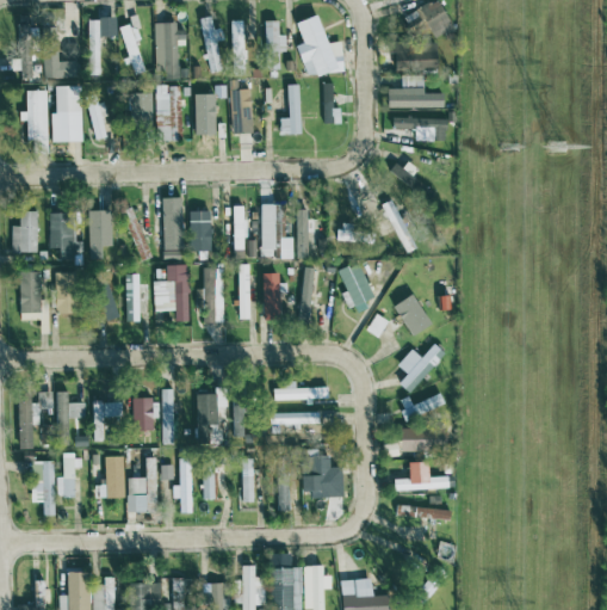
[(434,38),(454,29),(440,0),(433,0),(419,8),(434,38)]
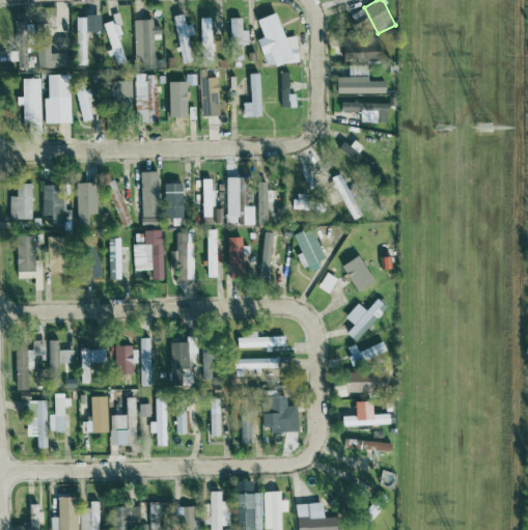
[(298,35),(285,36),(276,12),(257,19),(265,37),(257,39),(268,65),(280,64),(284,63),(299,62),(298,35)]
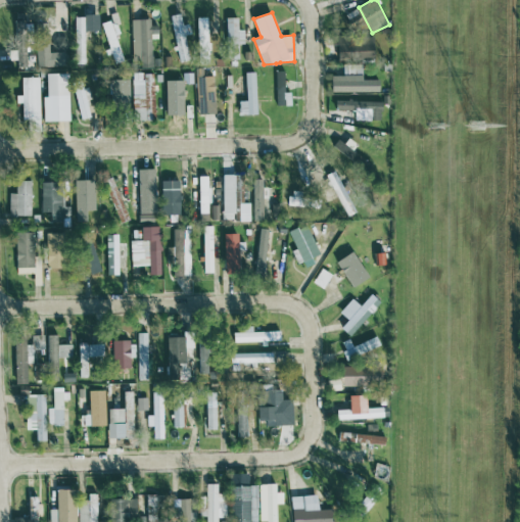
[(171,15),(181,61),(192,58),(187,36),(193,35),(190,24),(184,25),(182,13),(171,15)]
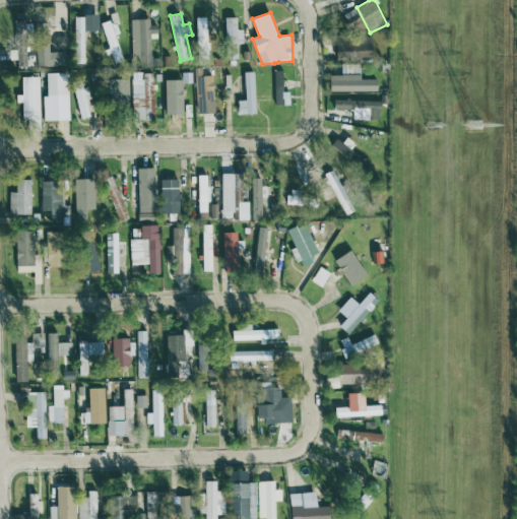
[(75,15),(76,64),(86,64),(86,30),(100,30),(100,14),(75,15)]
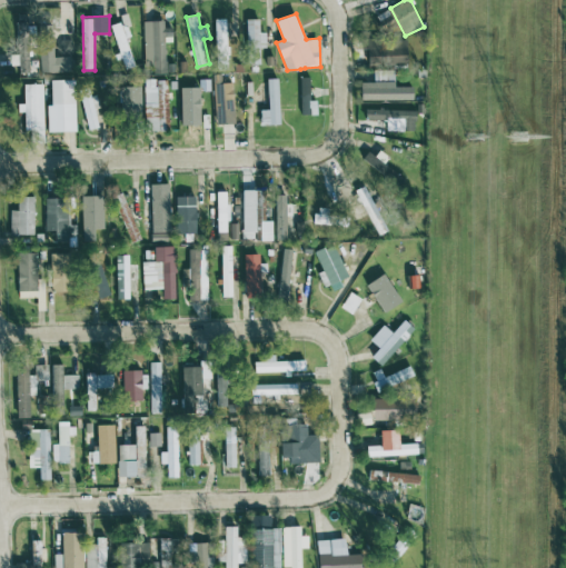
[(247,19),(248,65),(261,65),(261,47),(268,47),(267,32),(260,32),(260,18),(247,19)]
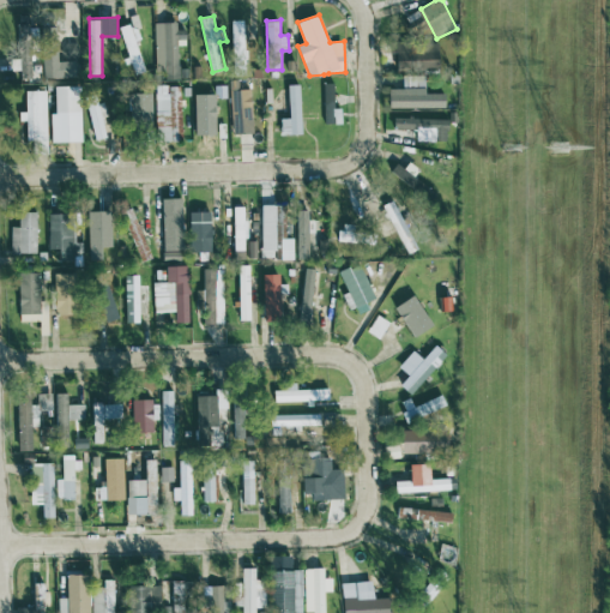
[(234,20),(235,76),(247,76),(246,20),(234,20)]
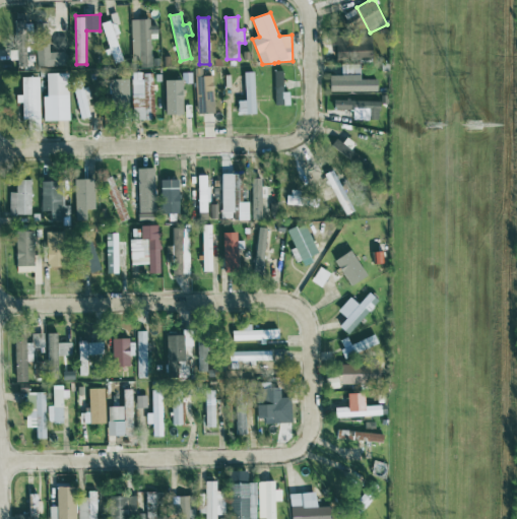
[(101,22),(114,62),(124,59),(116,35),(119,34),(114,18),(101,22)]
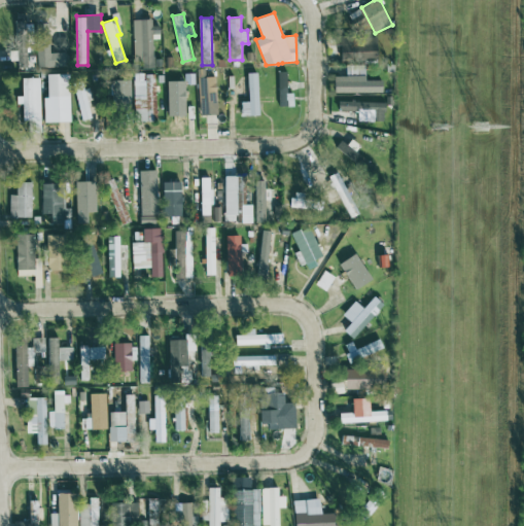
[(161,39),(161,25),(153,26),(153,19),(134,20),(136,68),(155,67),(154,39),(161,39)]
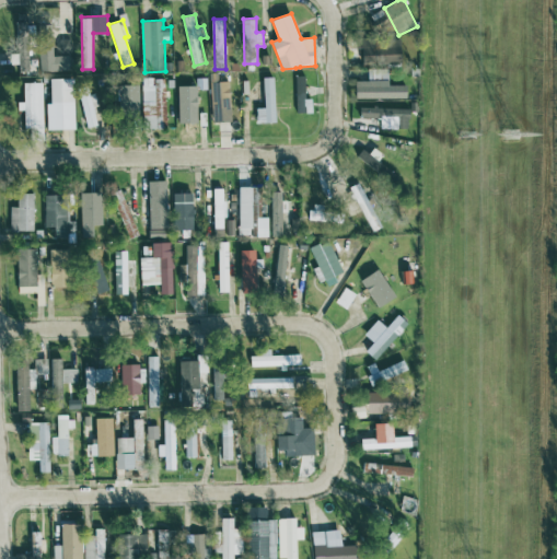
[(39,71),(69,70),(69,55),(49,56),(48,24),(38,25),(39,71)]
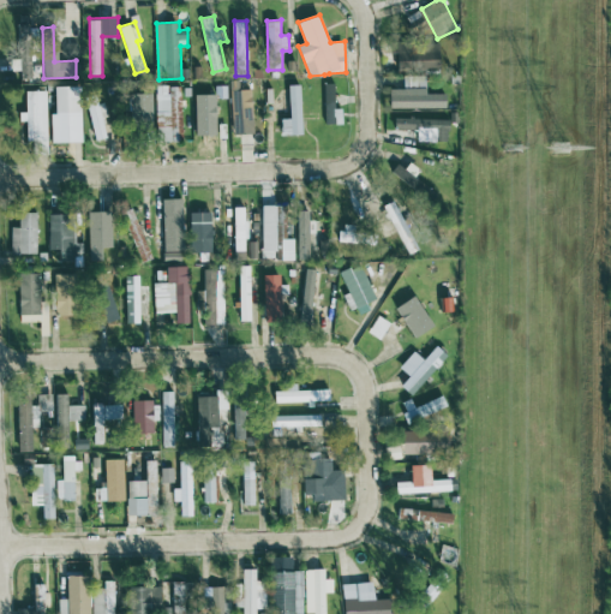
[(407,41),(391,41),(390,53),(407,53),(407,41)]
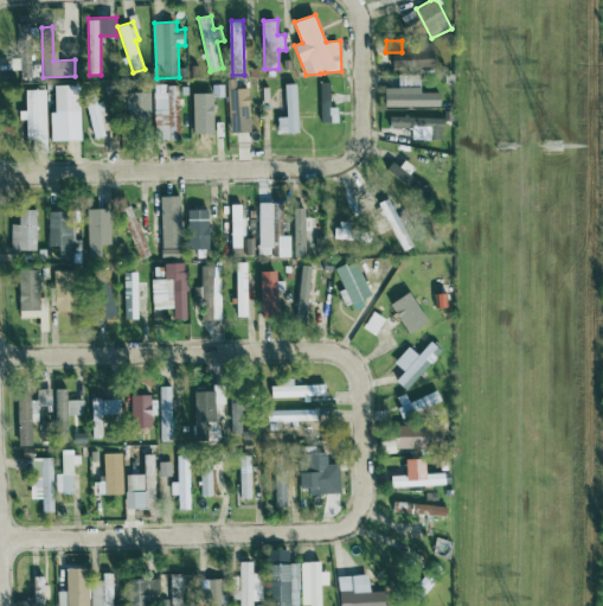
[(435,43),(406,43),(406,69),(435,68),(435,43)]
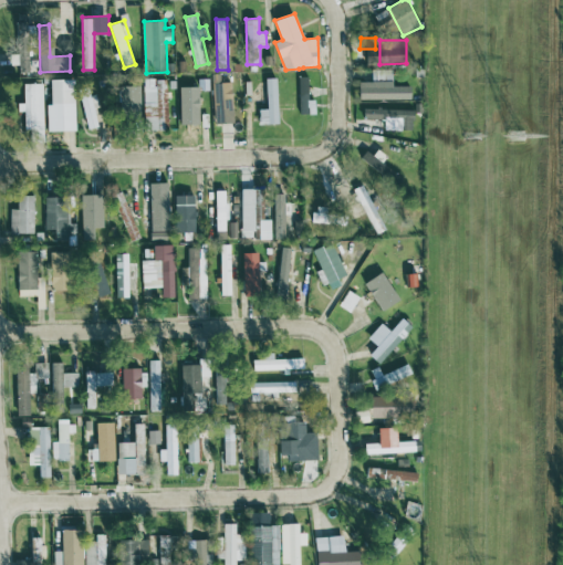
[(19,49),(20,72),(32,72),(31,48),(19,49)]
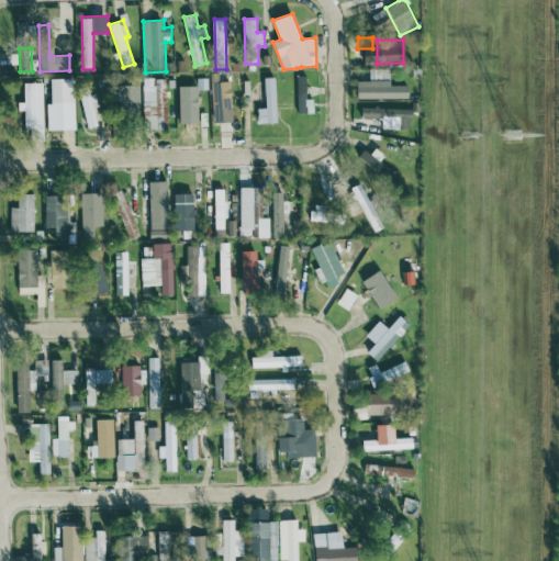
[(407,86),(391,86),(391,70),(370,69),(370,80),(357,80),(357,99),(407,99),(407,86)]
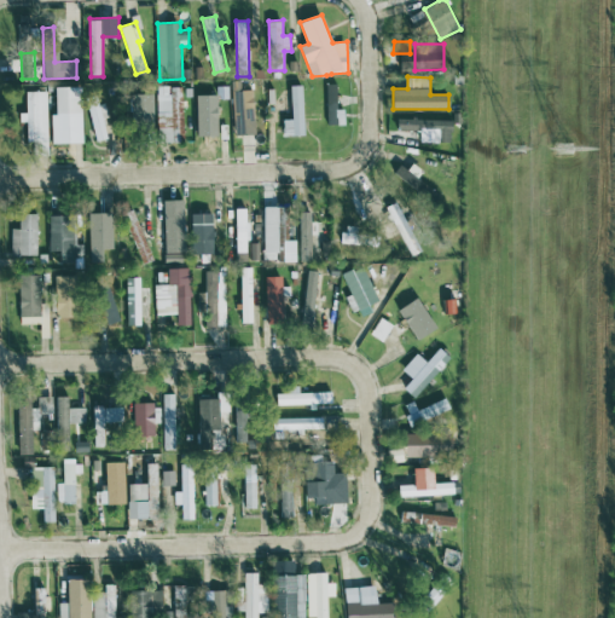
[(328,84),(329,125),(346,125),(344,109),(338,109),(338,84),(328,84)]
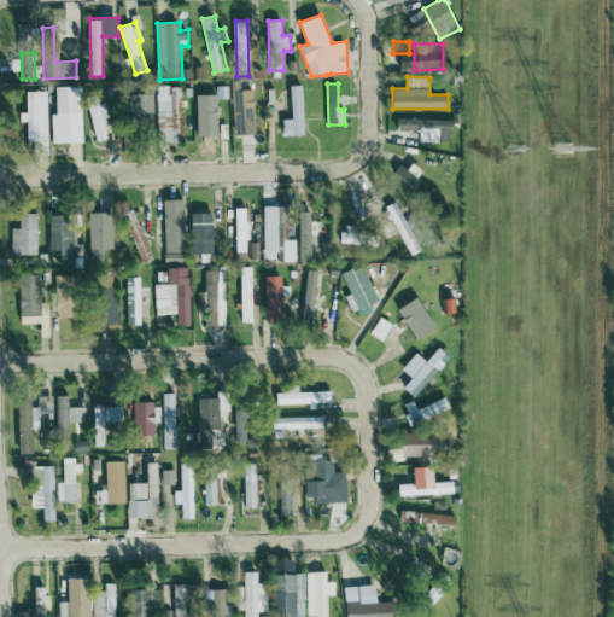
[(284,120),(284,137),(304,135),(303,85),(291,85),(292,118),(284,120)]
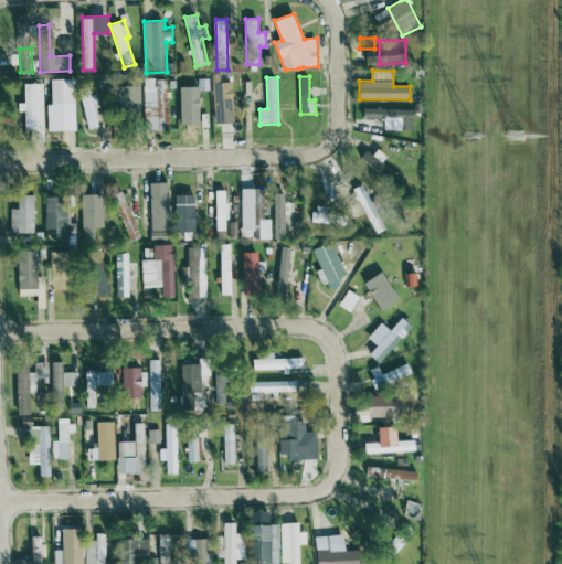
[(48,130),(75,130),(75,78),(51,80),(52,104),(48,104),(48,130)]
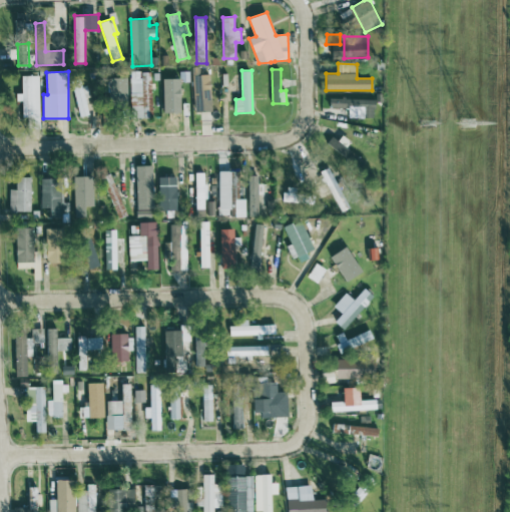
[(132,71),(132,118),(153,117),(153,71),(132,71)]
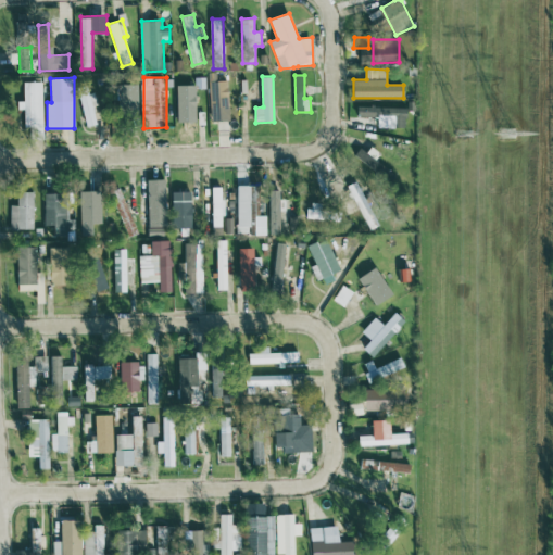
[(24,110),(25,128),(45,127),(44,82),(24,82),(24,101),(19,101),(19,110),(24,110)]
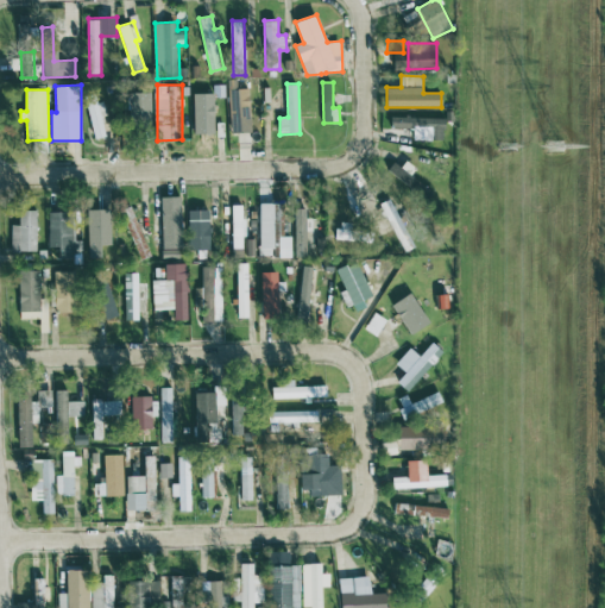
[(252,132),(251,89),(229,89),(231,133),(252,132)]
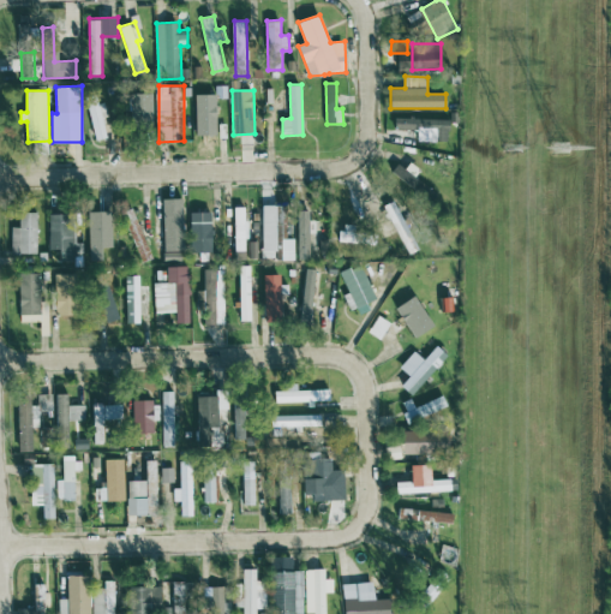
[(155,94),(131,93),(130,126),(154,127),(155,94)]
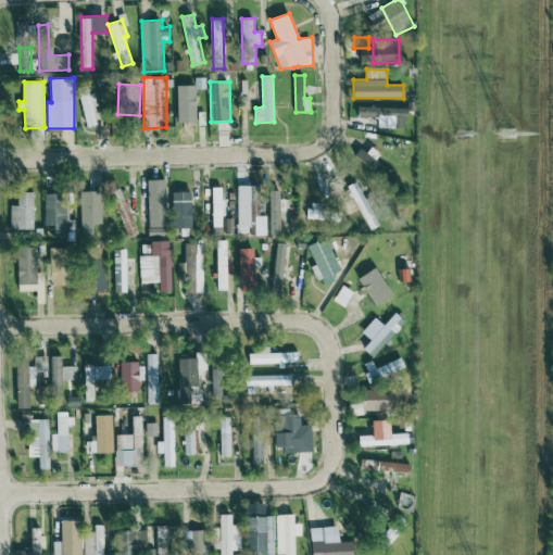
[(184,129),(193,128),(192,84),(181,85),(184,129)]
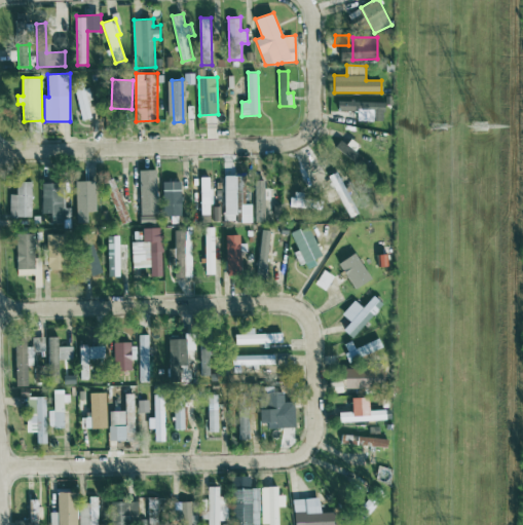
[(74,82),(82,119),(96,117),(89,87),(85,88),(83,80),(74,82)]
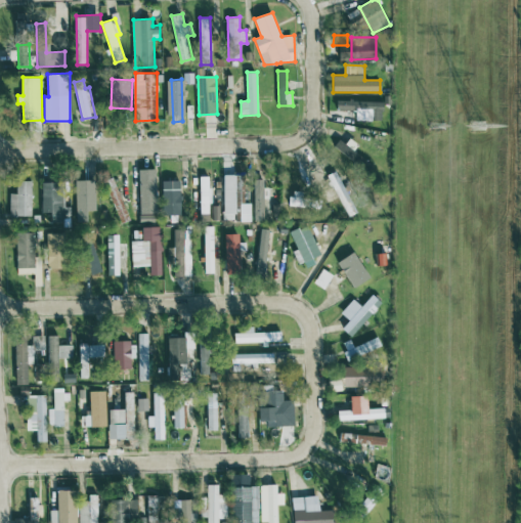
[(383,101),(338,100),(337,110),(357,110),(357,120),(383,120),(383,101)]
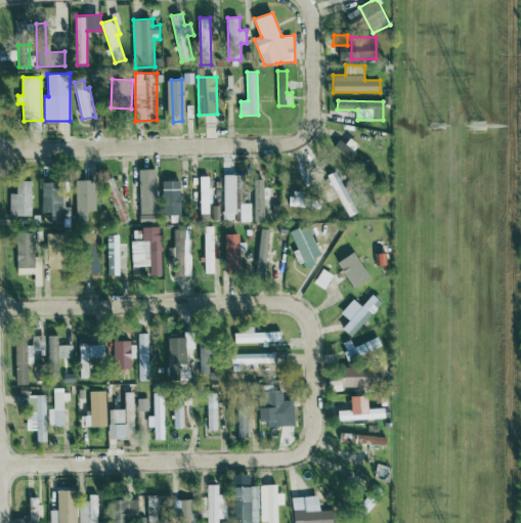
[(334,146),(367,172),(374,164),(354,150),(359,144),(350,137),(346,143),(340,139),(334,146)]
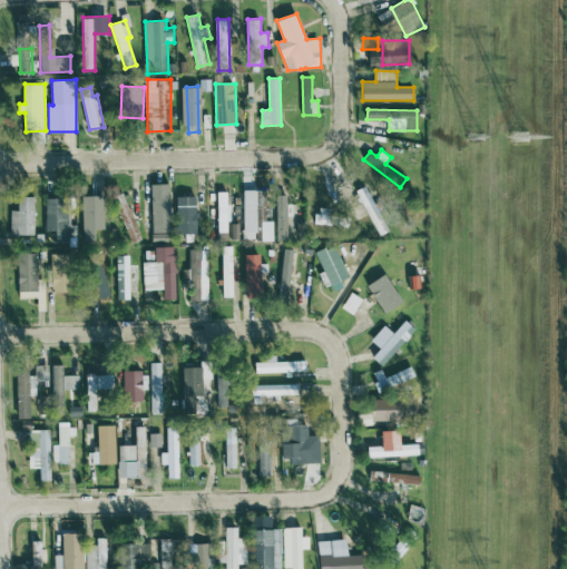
[(357,189),(380,235),(390,229),(367,185),(357,189)]
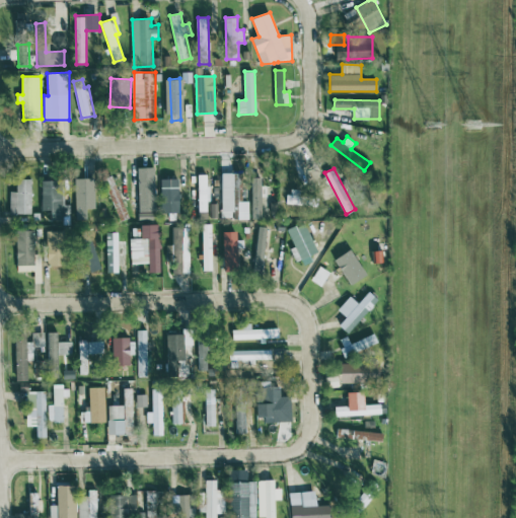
[(234,218),(234,202),(242,202),(243,173),(223,173),(222,217),(234,218)]
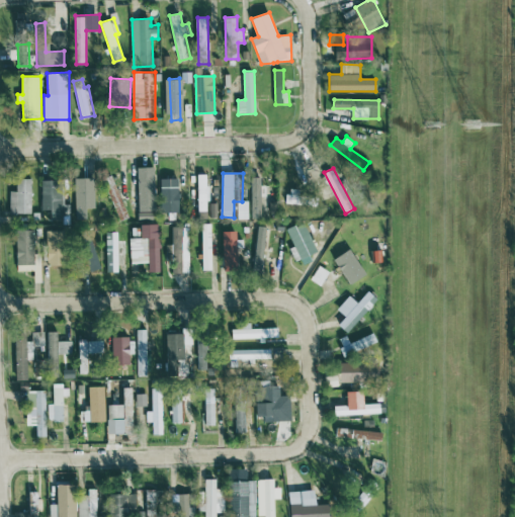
[(131,218),(112,174),(103,178),(121,222),(131,218)]
